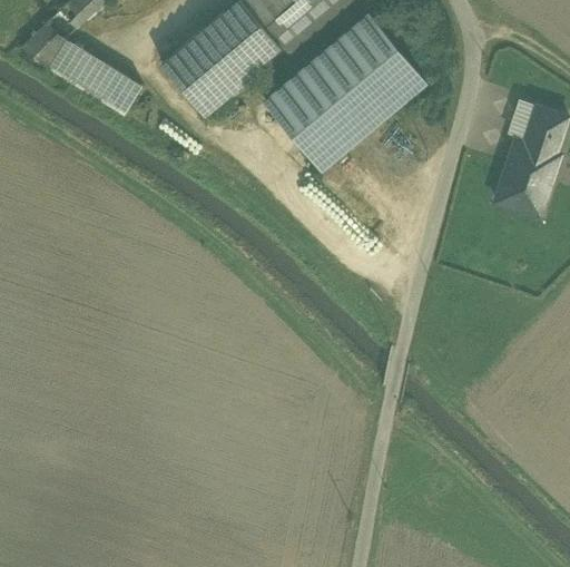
[(75,0),(23,50),(39,67),(42,65),(67,41),(108,0),(75,0)]
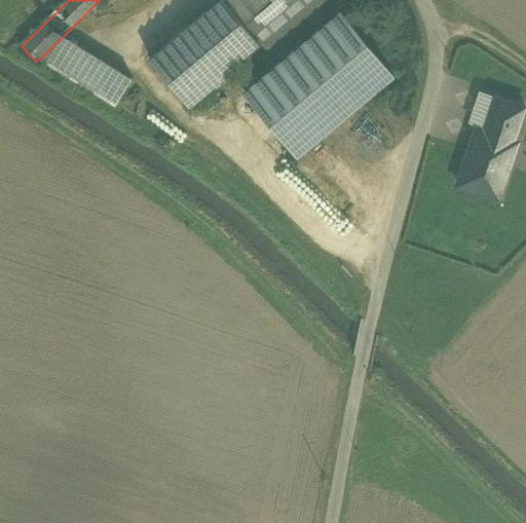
[(222,0),(150,61),(189,108),(246,61),(243,59),(259,45),(265,51),(326,0),(222,0)]
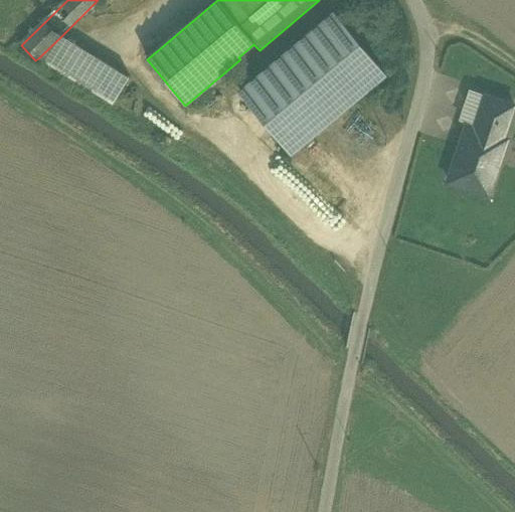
[(334,15),(239,94),(290,153),(384,74),(334,15)]
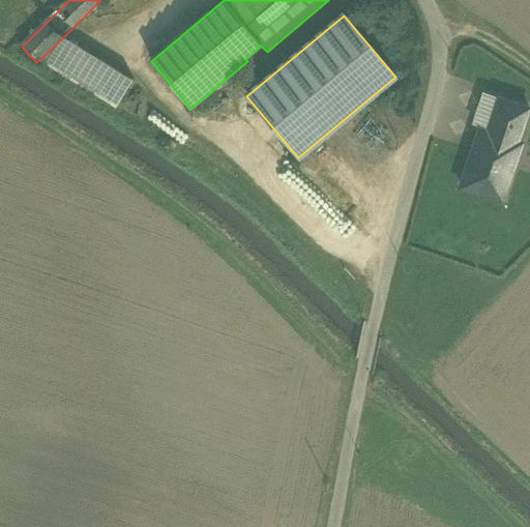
[(133,81),(62,38),(39,60),(116,107),(133,81)]
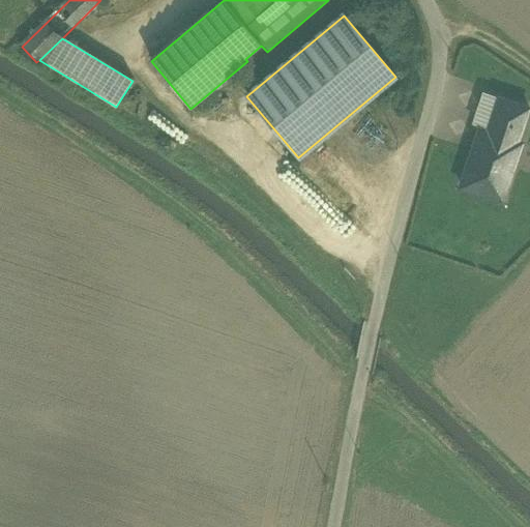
[(478,128),(484,132),(496,98),(482,94),(471,126),(478,128)]
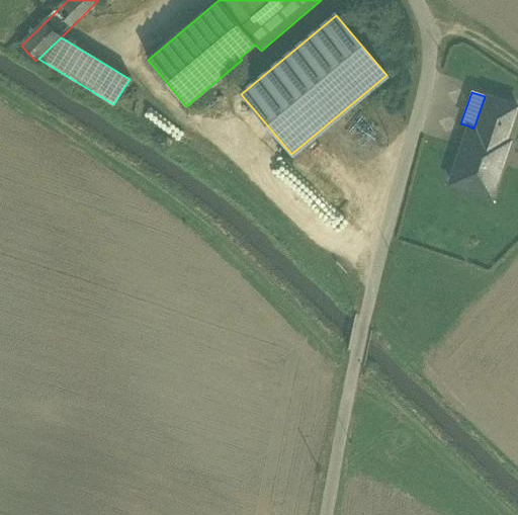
[(467,125),(447,186),(493,201),(513,141),(509,139),(517,111),(517,104),(486,94),(485,96),(473,129),(467,125)]
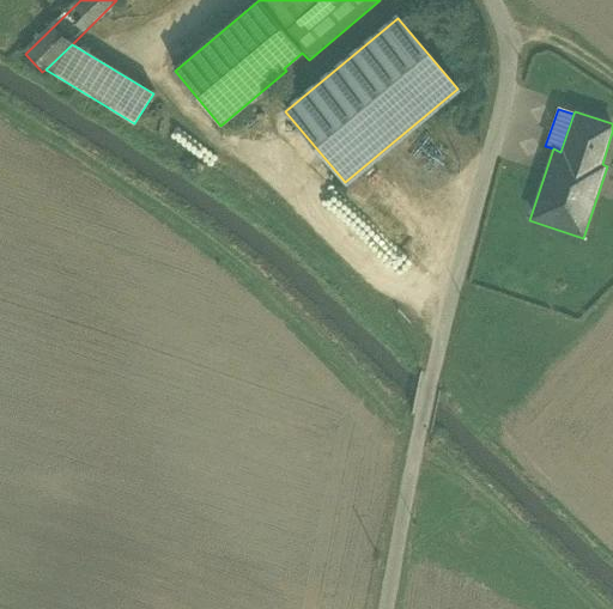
All buildings are outlined.
